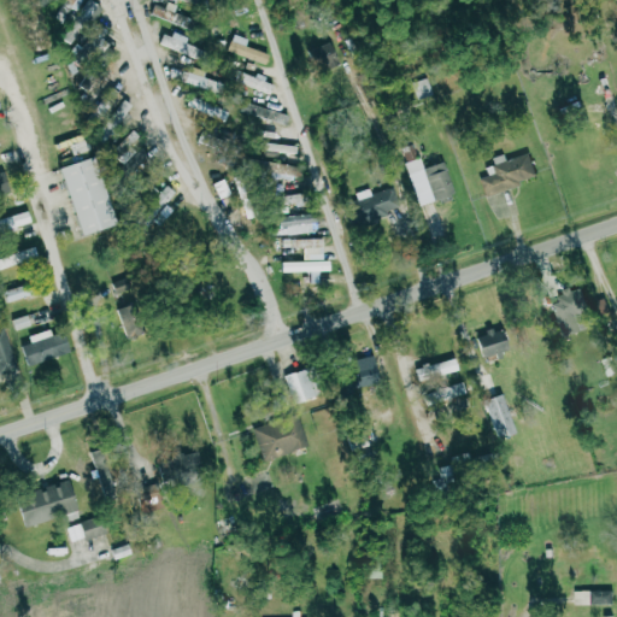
[(62,0),(54,17),(64,22),(75,0),(62,0)]
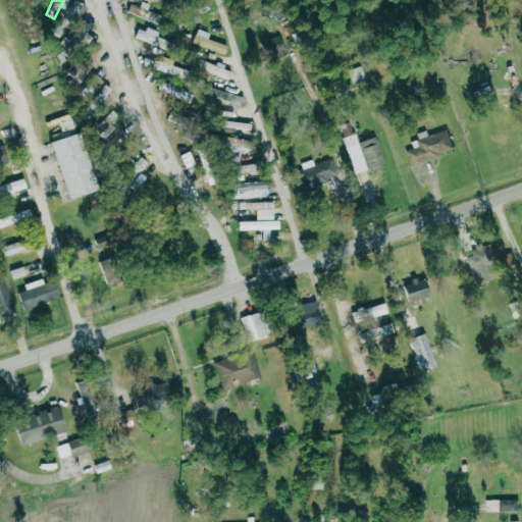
[(77,19),(85,4),(74,0),(71,0),(65,14),(77,19)]
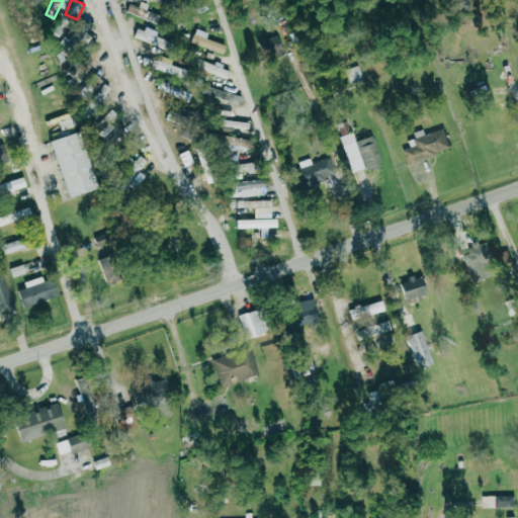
[(151,20),(154,13),(145,10),(148,4),(137,0),(132,13),(151,20)]
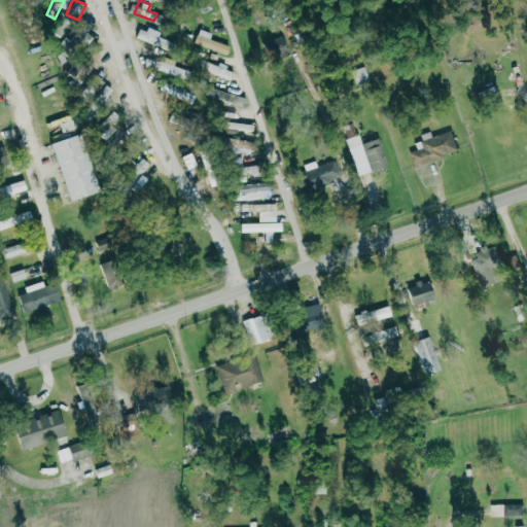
[(89,25),(82,21),(74,33),(80,38),(89,25)]
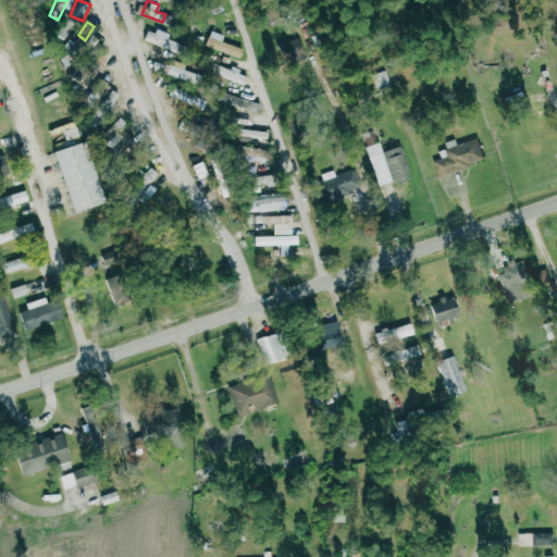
[(203,44),(237,57),(240,49),(220,40),(222,35),(209,29),(203,44)]
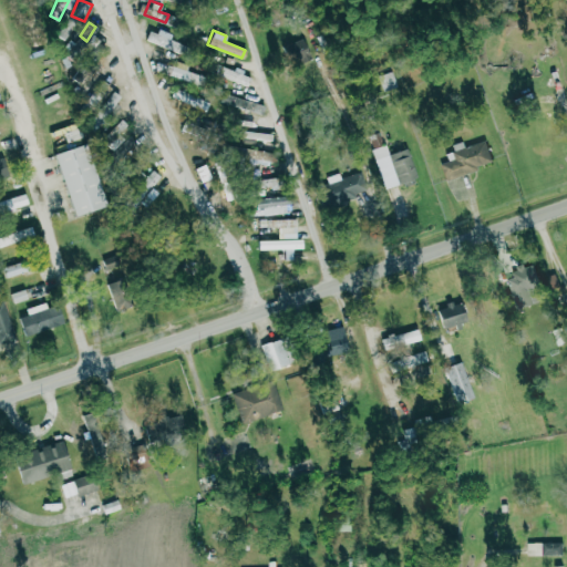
[(282,44),(289,65),(309,60),(302,39),(282,44)]
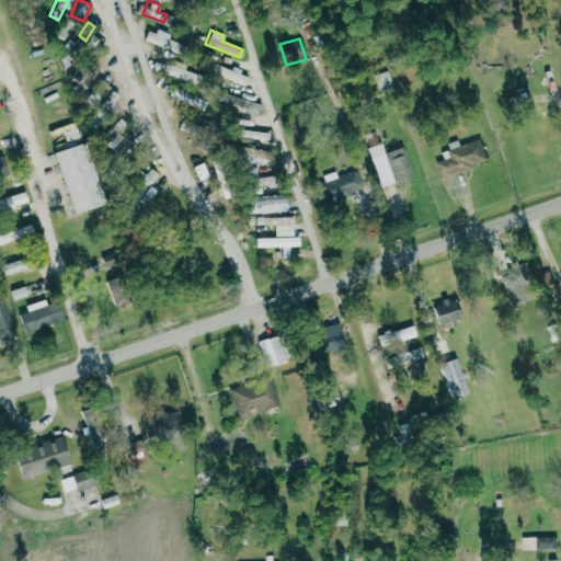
[(185,70),(161,63),(158,71),(182,79),(185,70)]
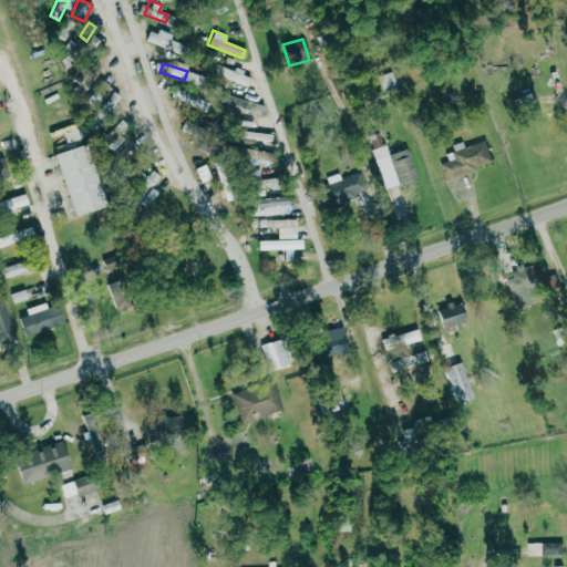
[(250,75),(217,63),(214,73),(246,86),(250,75)]
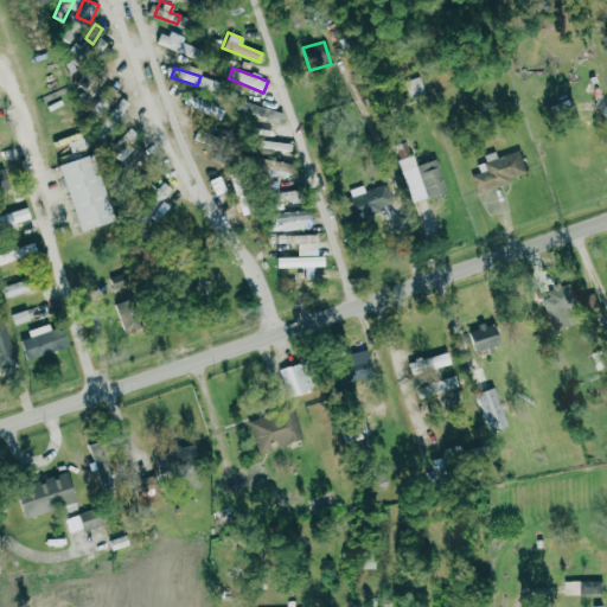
[(216,82),(204,76),(200,87),(211,91),(216,82)]
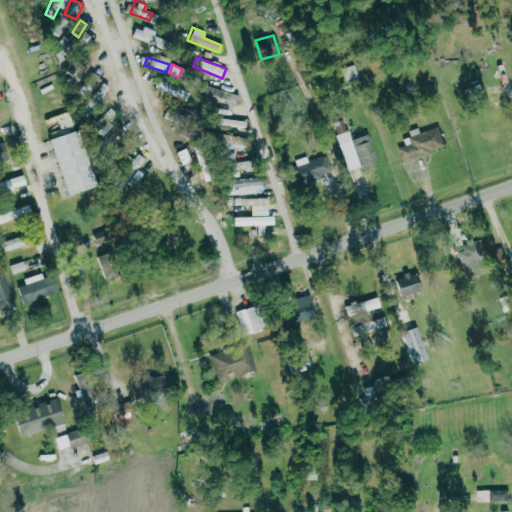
[(346,83),(358,79),(354,64),(341,68),(346,83)]
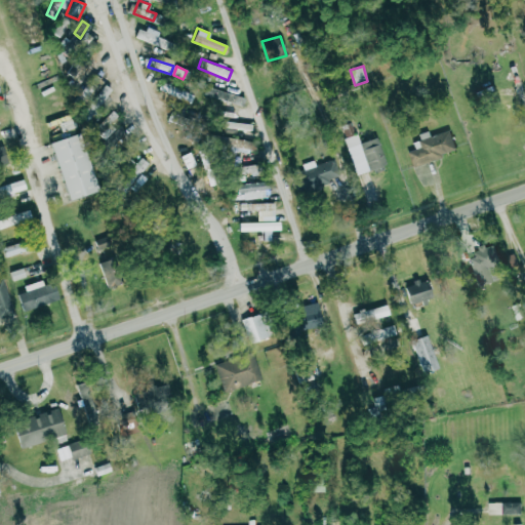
[(193,95),(171,85),(167,93),(190,104),(193,95)]
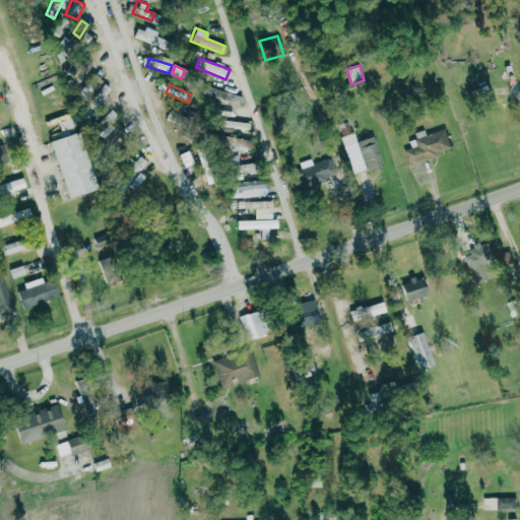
[(239,105),(242,96),(203,85),(201,92),(239,105)]
